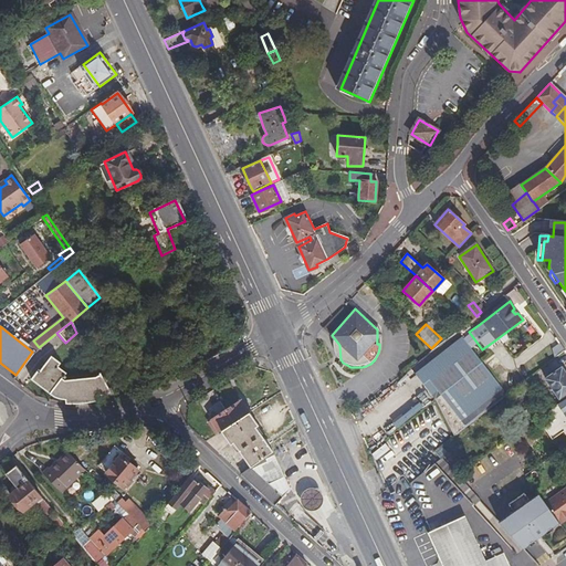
[(432,350),(410,367),(436,399),(453,436),(506,395),(458,331),(432,350)]
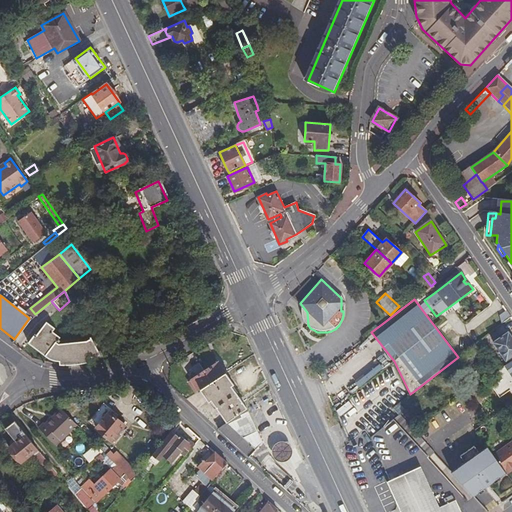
[(308,325),(307,312),(300,303),(299,304),(301,307),(301,308),(301,310),(302,315),(302,317),(304,320),(305,322),(308,325)]
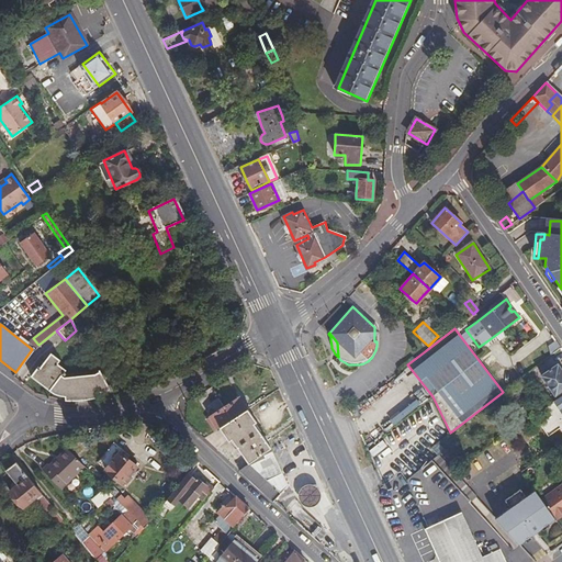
[(49,391),(60,374),(65,370),(56,363),(59,360),(49,352),(38,367),(37,366),(30,377),(49,391)]
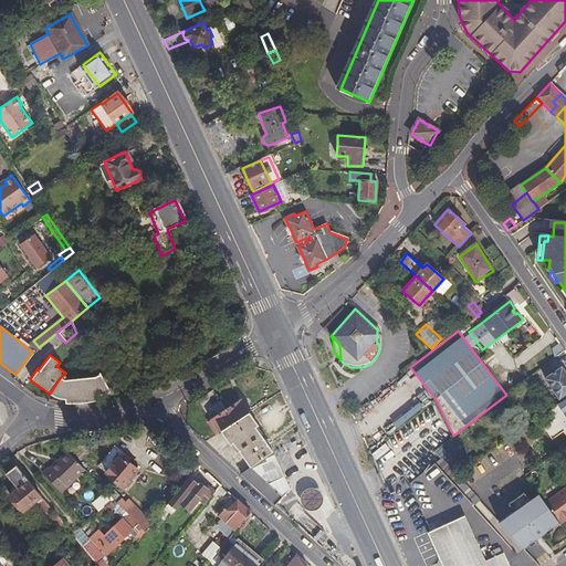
[(545,378),(559,399),(565,394),(565,373),(562,367),(545,378)]
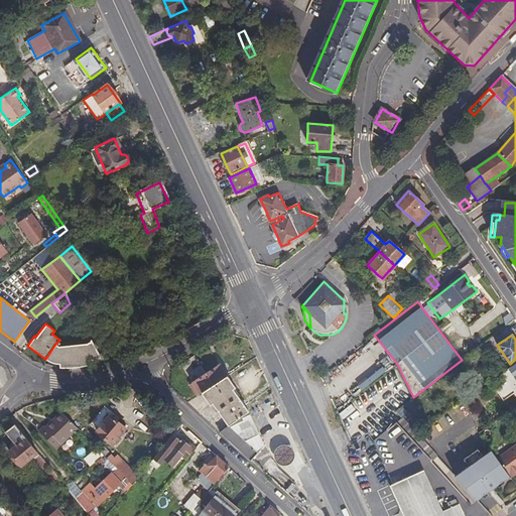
[(58,346),(55,344),(45,359),(48,361),(52,363),(54,364),(58,364),(58,367),(65,368),(74,368),(89,365),(89,360),(100,358),(91,342),(87,344),(58,346)]
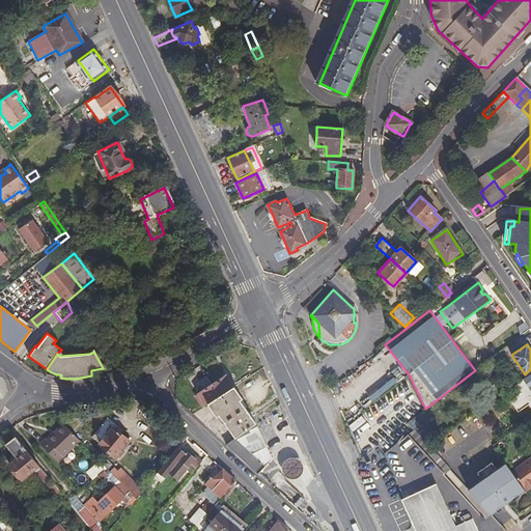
[(212,386),(219,396),(233,388),(226,376),(212,386)]
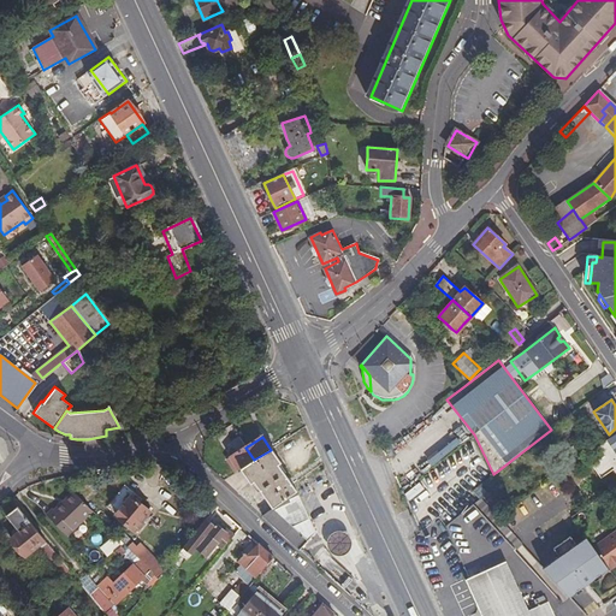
[(237,471),(240,469),(254,460),(246,448),(229,457),(237,471)]
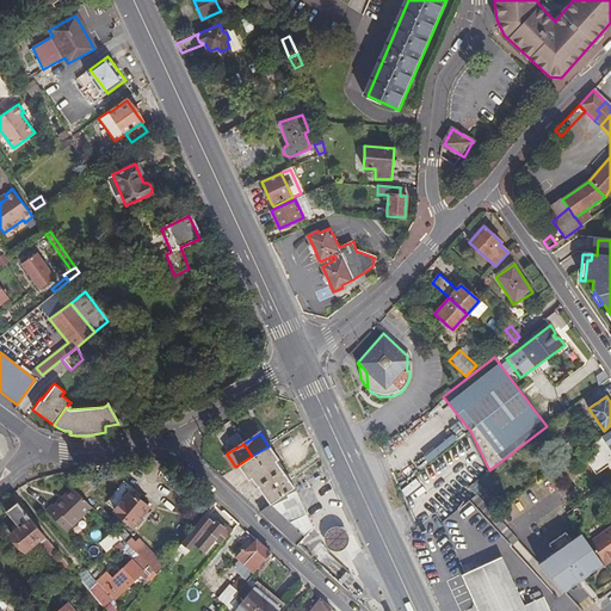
[(270,504),(292,487),(276,461),(278,460),(269,446),(252,456),(238,466),(247,481),(252,479),(270,504)]
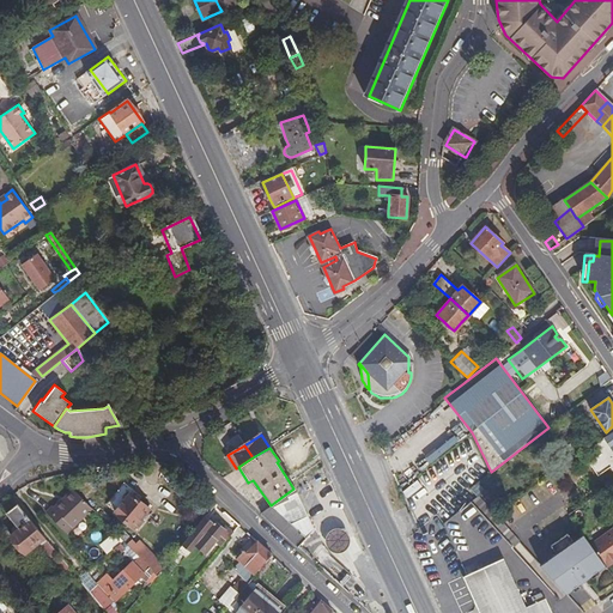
[(165,486),(161,497),(170,502),(174,491),(165,486)]
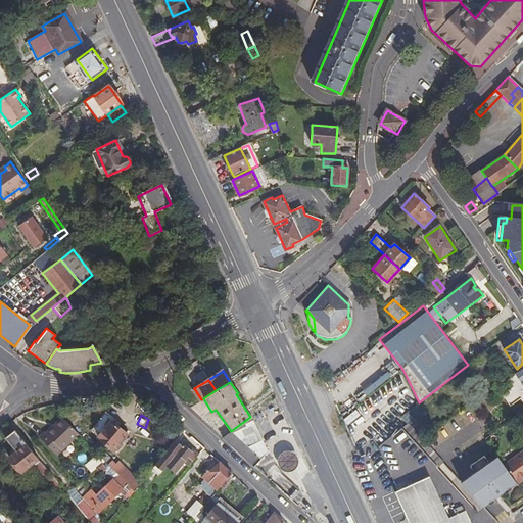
[(250,417),(231,431),(260,459),(268,452),(250,417)]
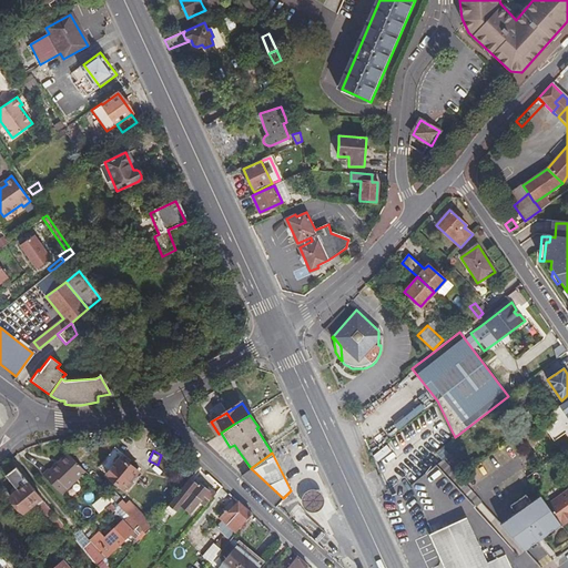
[(60,469),(57,466),(51,472),(49,469),(42,475),(61,495),(85,473),(68,455),(59,463),(60,464),(62,466),(60,469)]
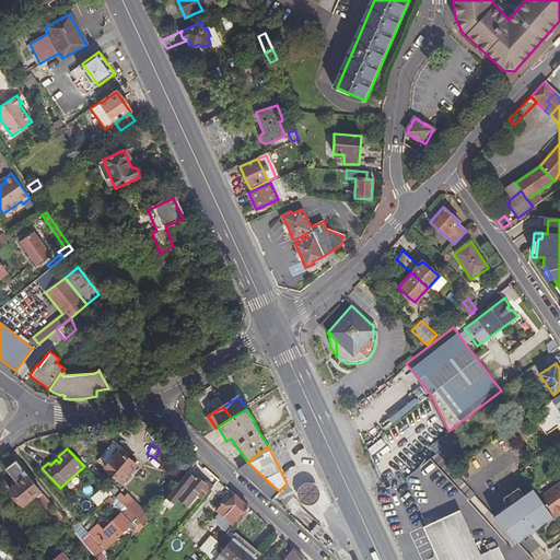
[(118,452),(104,469),(121,483),(136,466),(118,452)]
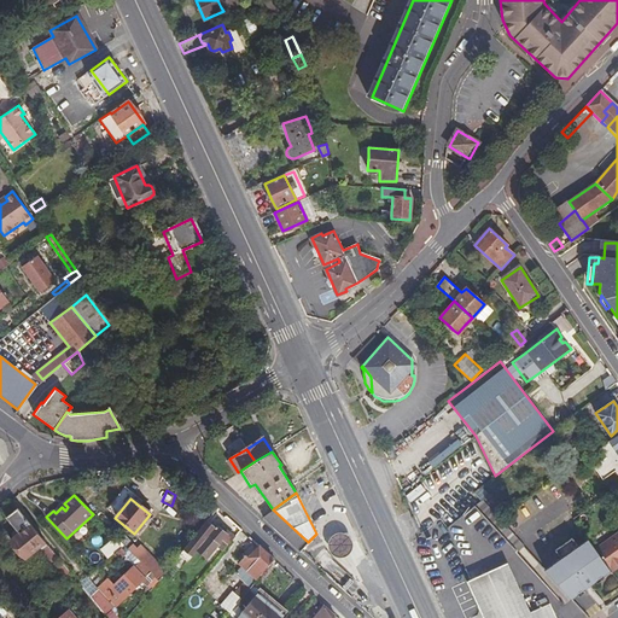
[(497,518),(481,500),(447,526),(470,581),(467,581),(483,617),(555,617),(548,604),(529,612),(507,564),(488,573),(522,546),(497,518)]
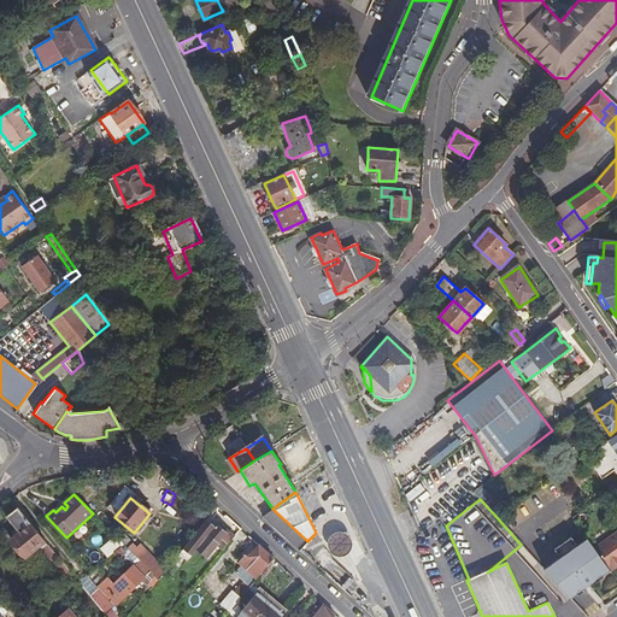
[(197,515),(206,523),(218,510),(209,501),(197,515)]
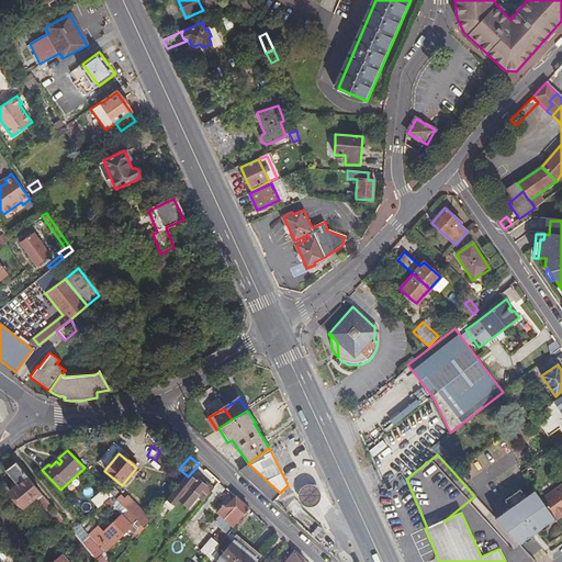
[(52,508),(14,463),(3,472),(17,487),(9,493),(22,508),(34,498),(46,513),(52,508)]
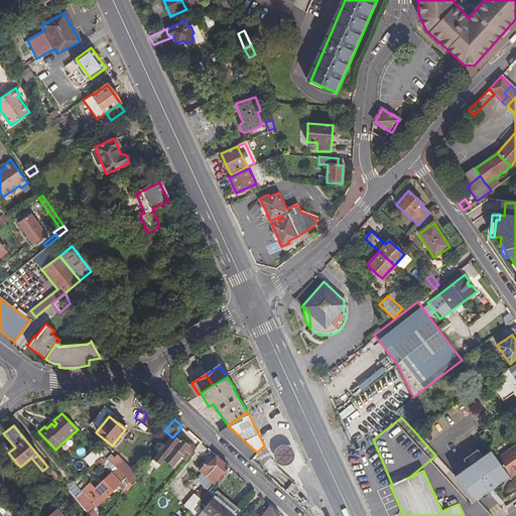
[(185,461),(194,450),(180,439),(172,449),(185,461)]
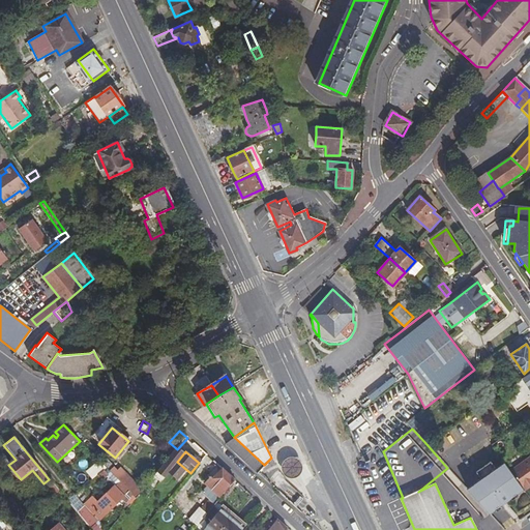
[(529,457),(509,471),(524,492),(529,487),(529,457)]
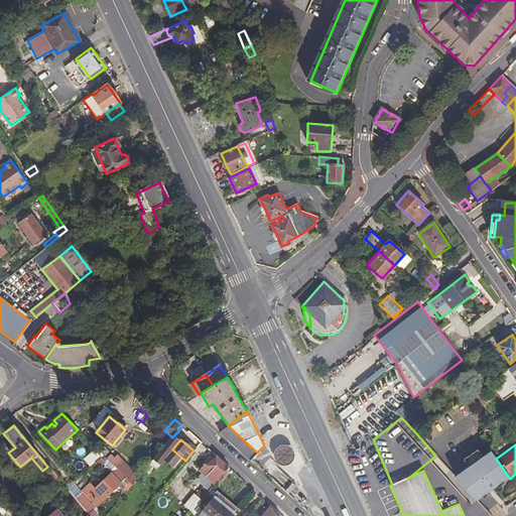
[(91,466),(103,455),(97,447),(85,460),(91,466)]
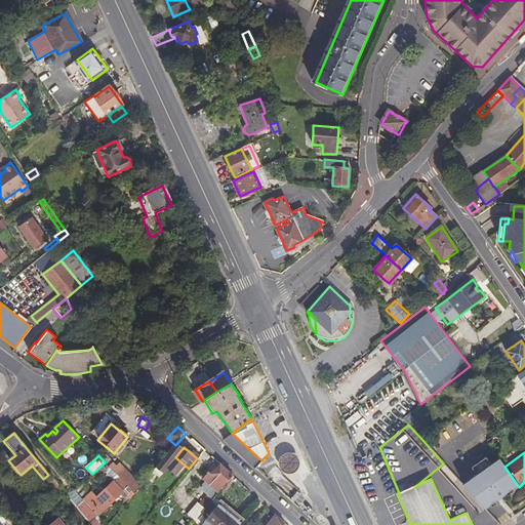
[(506,492),(517,484),(499,459),(492,466),(486,459),(473,471),(479,478),(467,488),(484,508),(499,496),(502,501),(509,496),(506,492)]
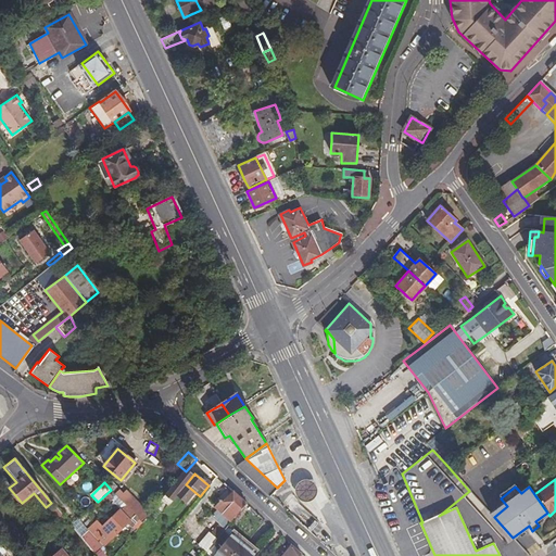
[(244,504),(232,492),(220,505),(218,503),(214,507),(229,521),(244,504)]
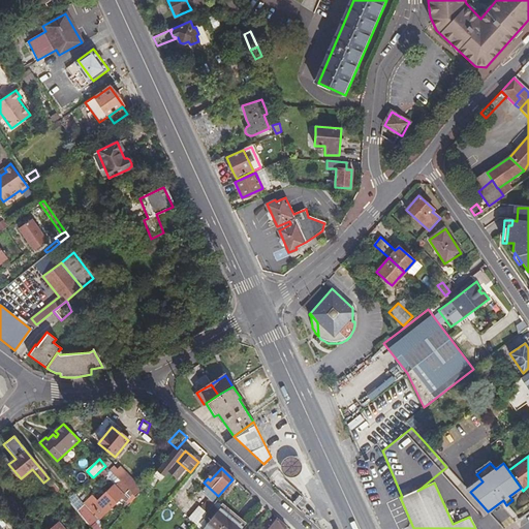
[(112,487),(96,503),(105,512),(121,496),(112,487)]
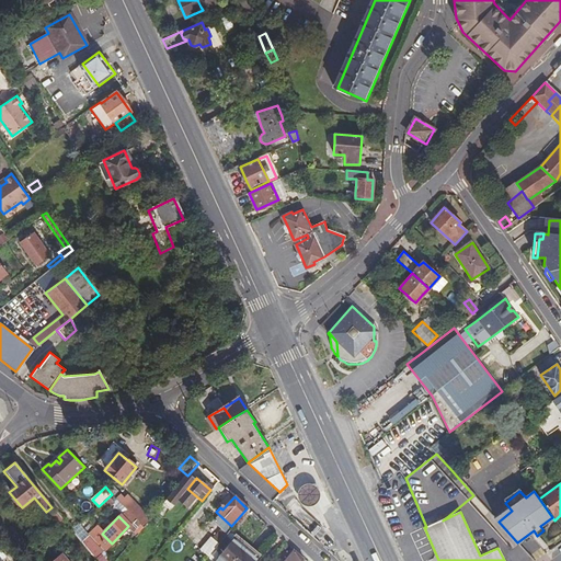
[(217,545),(225,536),(229,530),(225,527),(213,540),(217,545)]
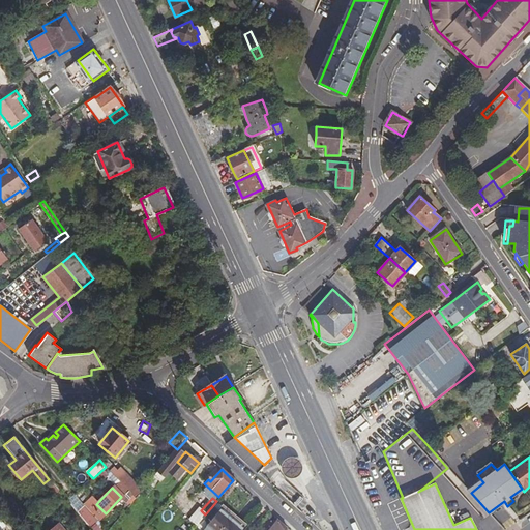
[(222,504),(219,507),(242,526),(244,523),(222,504)]
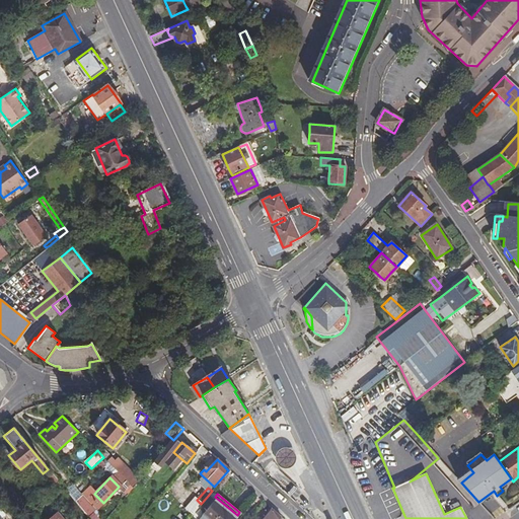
[(233,518),(237,515),(215,497),(212,500),(208,496),(201,504),(193,514),(197,518),(198,518),(233,518)]
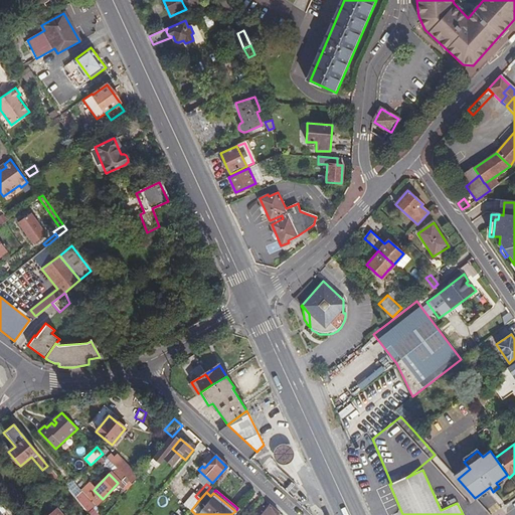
[(276,514),(277,513),(269,506),(261,514),(276,514)]
